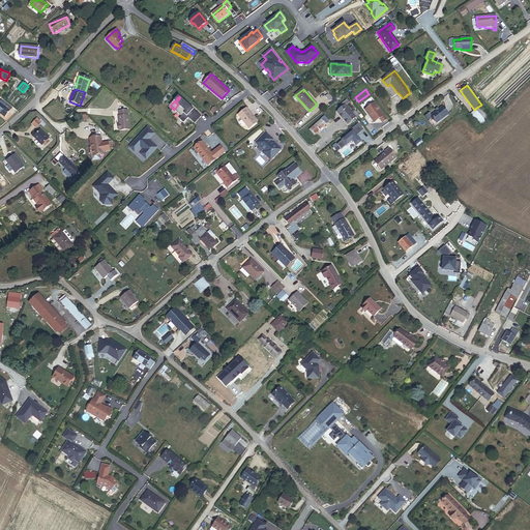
[(202,117),(193,109),(192,111),(189,109),(190,107),(180,97),(176,102),(178,105),(174,110),(182,117),(180,120),(184,124),(189,119),(196,124),(202,117)]
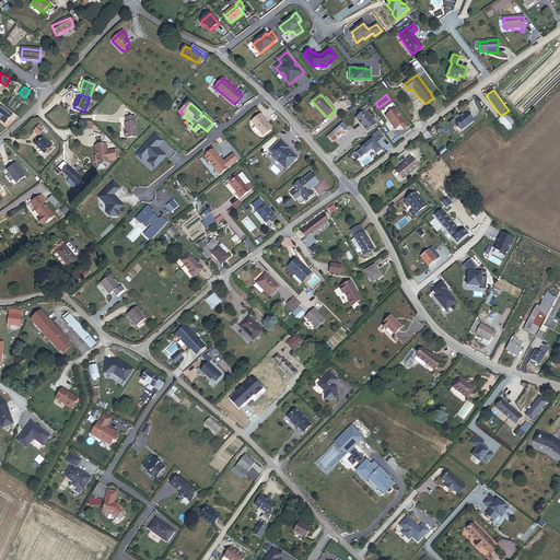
[(0,119),(4,124),(12,115),(2,106),(0,108),(0,119)]
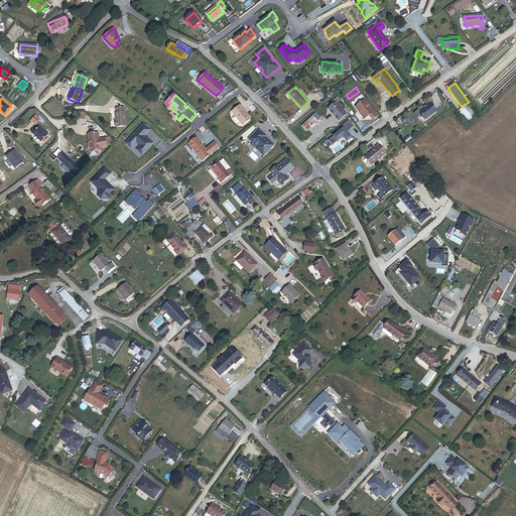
[(333,106),(337,103),(341,100),(339,98),(331,104),(333,106)]
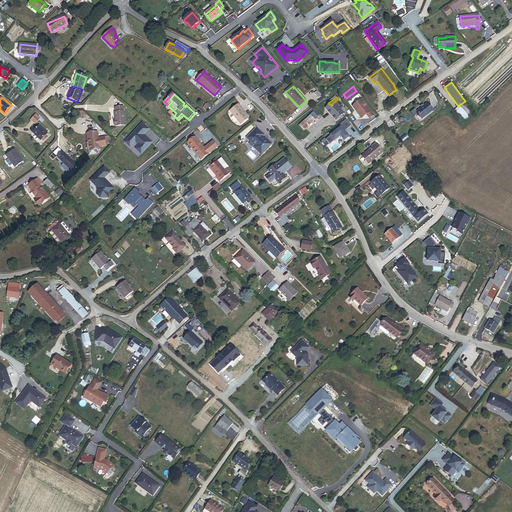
[(374,115),(362,99),(353,107),(362,118),(367,114),(370,118),(374,115)]
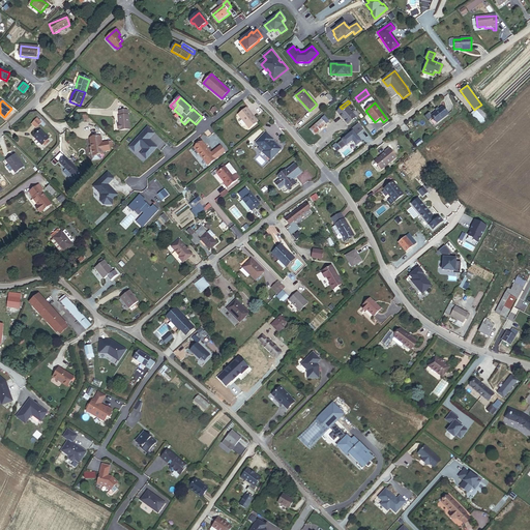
[(356,118),(353,114),(346,106),(342,109),(337,113),(348,125),(356,118)]
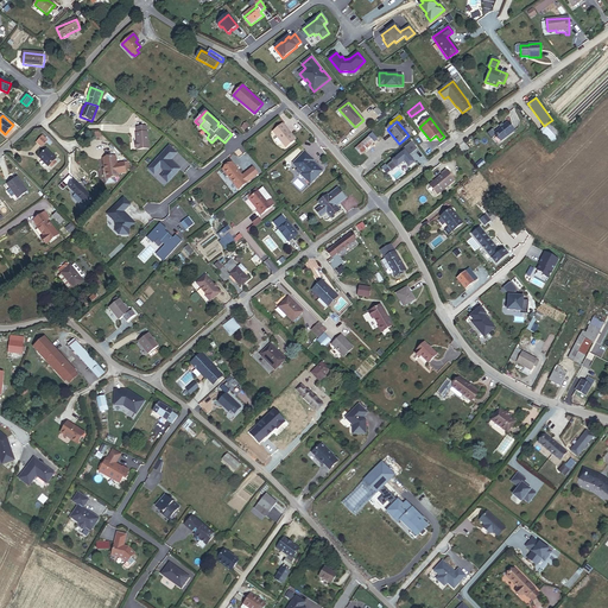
[(501,141),(515,131),(508,122),(495,133),(501,141)]
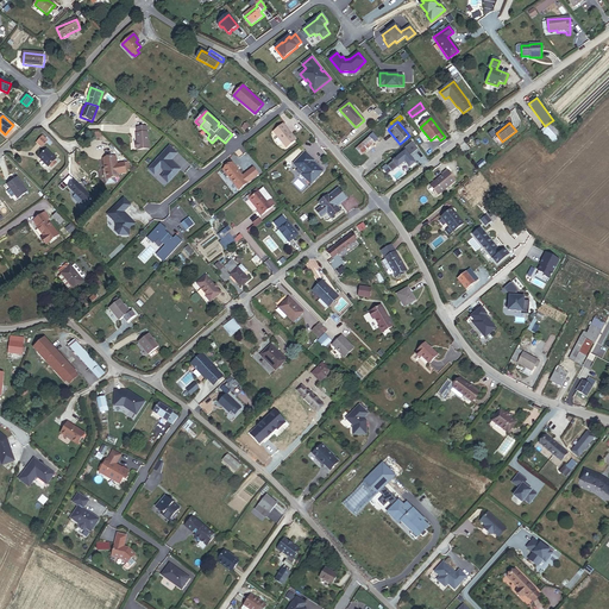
[(563,137),(550,123),(545,126),(538,133),(552,148),(563,137)]
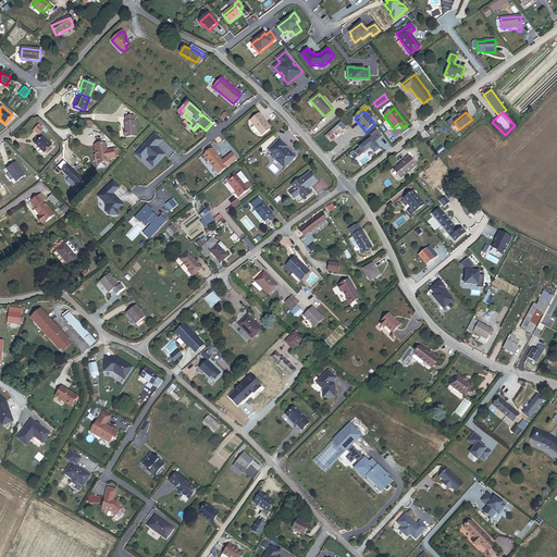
[(265,124),(262,119),(260,114),(250,122),(262,135),(271,128),(267,123),(265,124)]
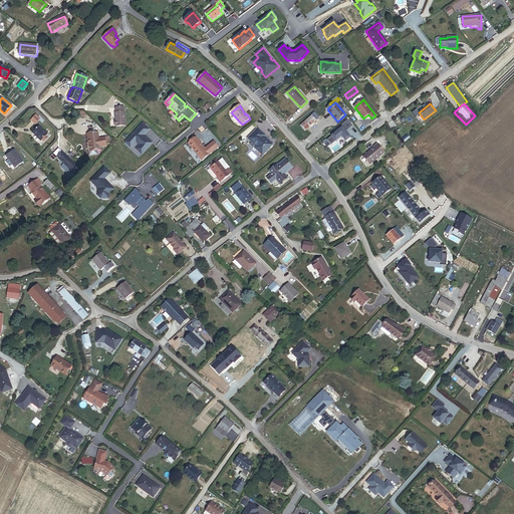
[(125,125),(124,112),(123,112),(123,106),(115,107),(115,112),(114,112),(115,120),(114,120),(115,126),(125,125)]
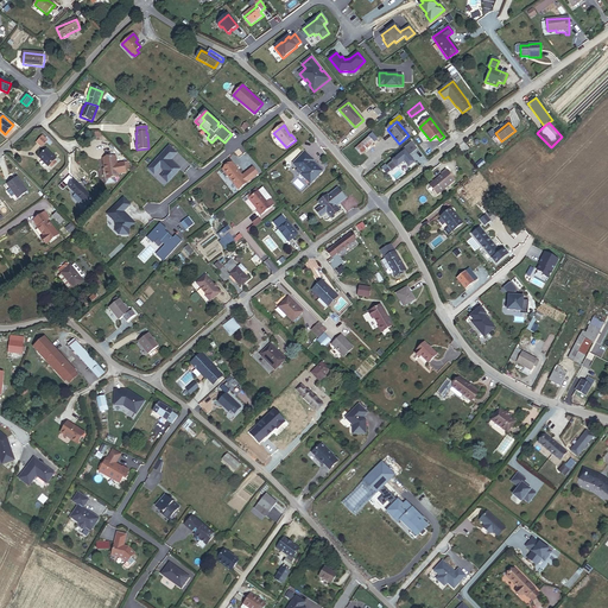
[(42,147),(46,143),(50,145),(54,141),(50,138),(48,140),(43,137),(37,143),(42,147)]
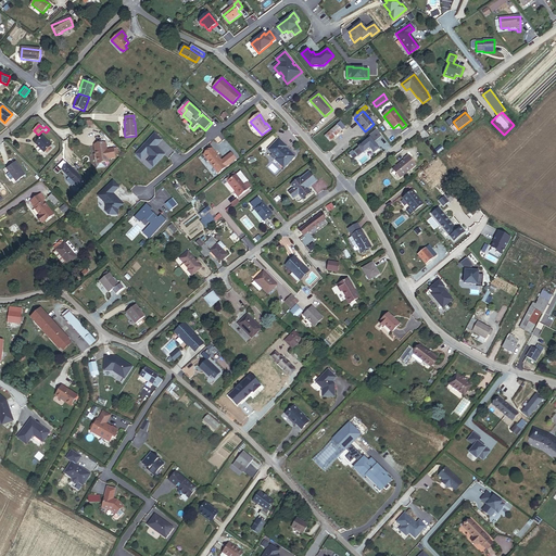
[(325,137),(329,142),(342,131),(338,126),(325,137)]
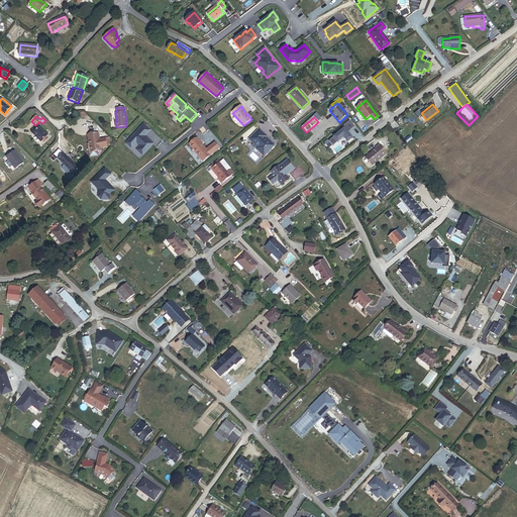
[(344,128),(329,141),(333,145),(343,137),(347,142),(352,138),(347,132),(354,126),(349,120),(342,126),(344,128)]
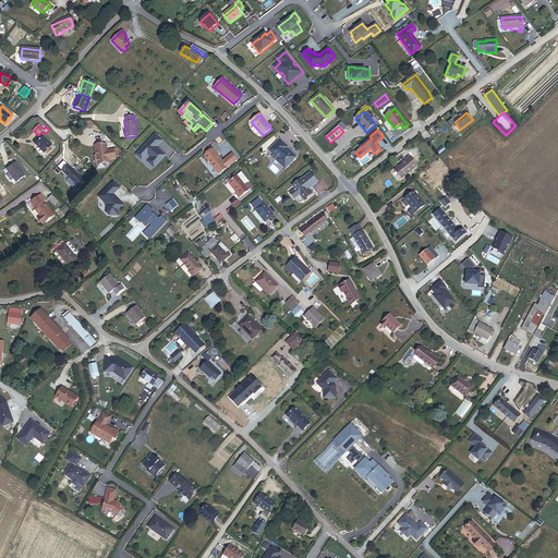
[(161,152),(161,153),(160,152),(160,150),(157,147),(162,141),(156,134),(136,155),(142,160),(147,154),(150,156),(150,159),(148,162),(154,168),(166,156),(161,152)]
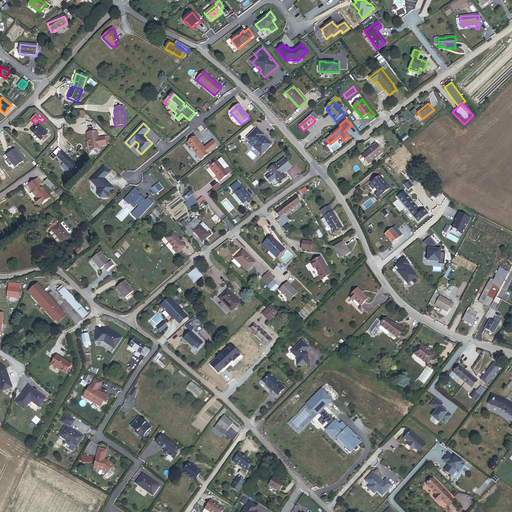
[(47,136),(48,134),(39,126),(33,133),(41,141),(42,140),(43,141),(48,137),(47,136)]
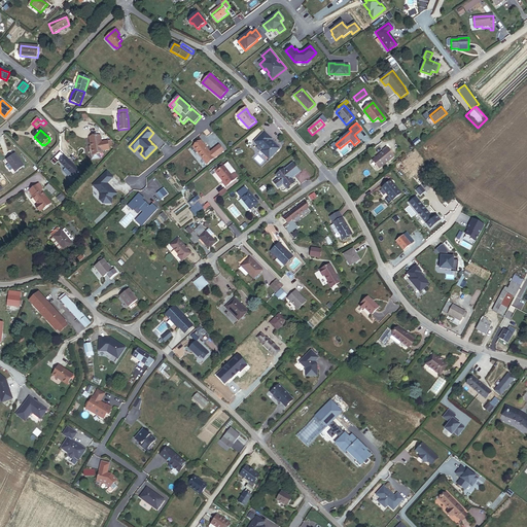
[(280,148),(271,140),(269,138),(270,137),(265,132),(254,142),(262,149),(260,151),(269,160),(280,148)]
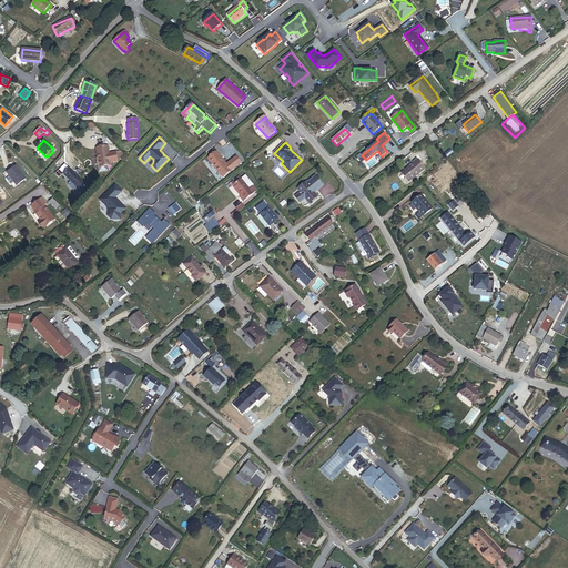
[(99,172),(108,171),(107,165),(111,165),(110,163),(118,162),(115,152),(109,153),(108,146),(97,149),(98,159),(99,168),(98,168),(99,172)]
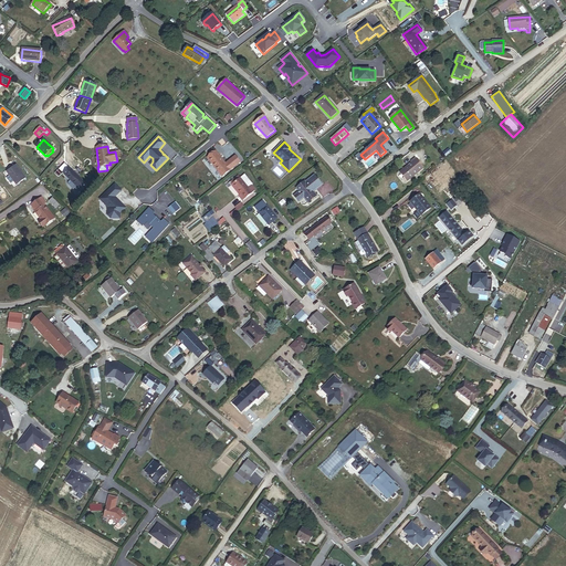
[(231,170),(217,152),(208,158),(222,177),(231,170)]
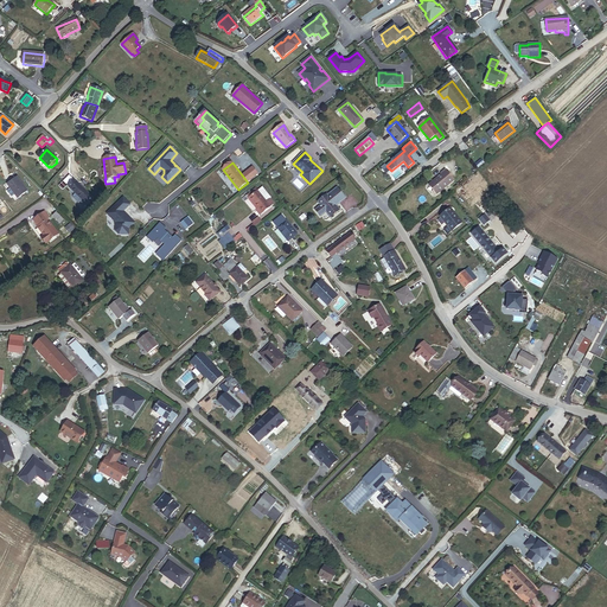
[(454,180),(445,170),(441,173),(441,174),(429,185),(436,195),(454,180)]
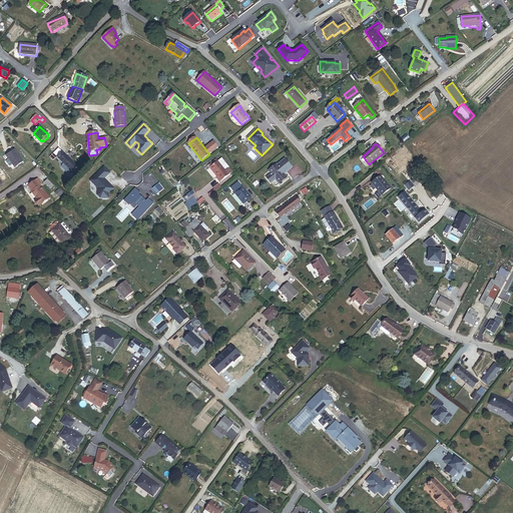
[(15,168),(23,162),(15,150),(6,157),(15,168)]
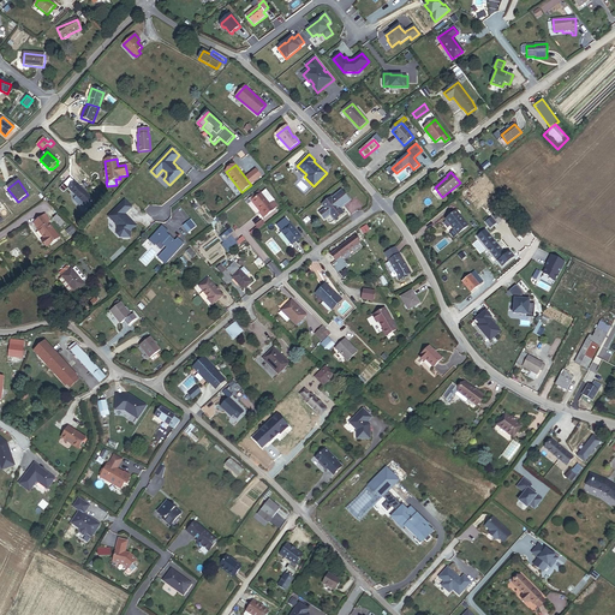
[(69,189),(77,197),(75,199),(75,201),(81,207),(84,203),(89,208),(95,202),(75,183),(69,189)]
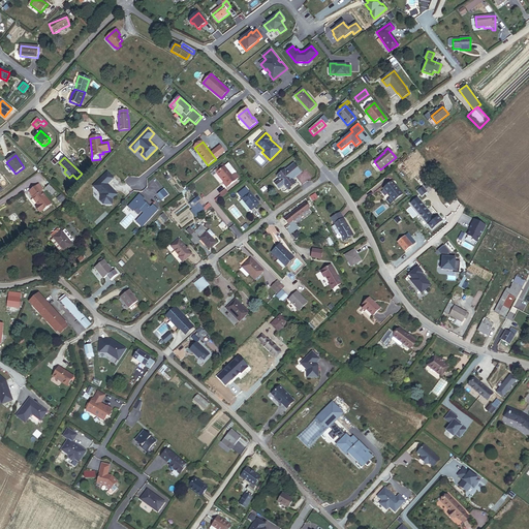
[(301,173),(293,164),(286,170),(285,169),(277,176),(280,180),(275,183),(279,188),(284,185),(287,189),(296,183),(293,179),(291,178),(294,176),(296,178),(301,173)]
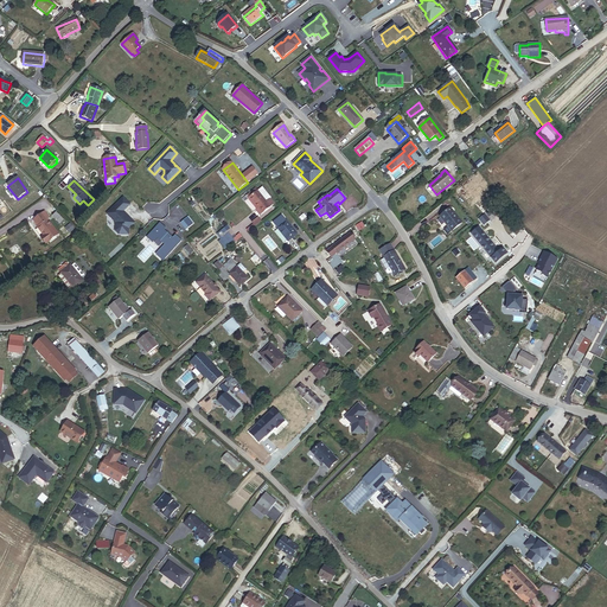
[(274,204),(269,199),(267,202),(257,191),(248,198),(257,209),(256,210),(260,215),(274,204)]
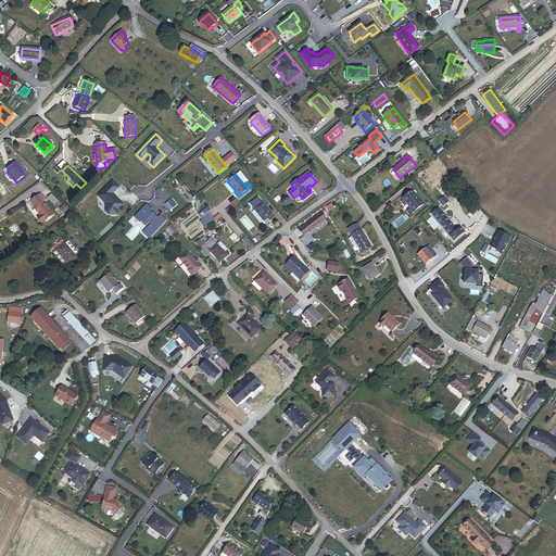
[(106,212),(110,215),(118,215),(118,210),(124,205),(119,201),(119,202),(117,200),(117,199),(113,194),(119,188),(113,181),(98,197),(106,204),(106,212)]
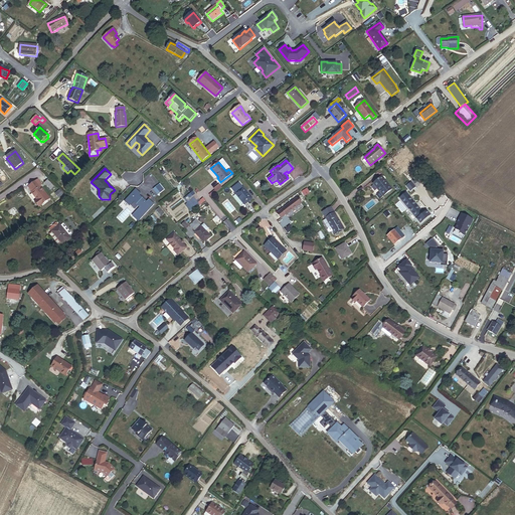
[(383,197),(392,190),(382,177),(373,184),(380,193),(376,195),(378,197),(380,198),(382,196),(383,197)]
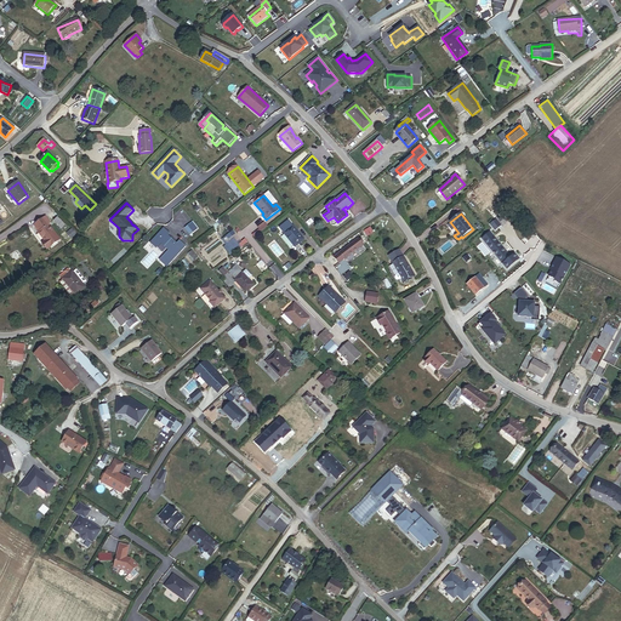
[(61,240),(50,224),(53,221),(49,215),(34,226),(45,241),(43,244),(46,250),(61,240)]
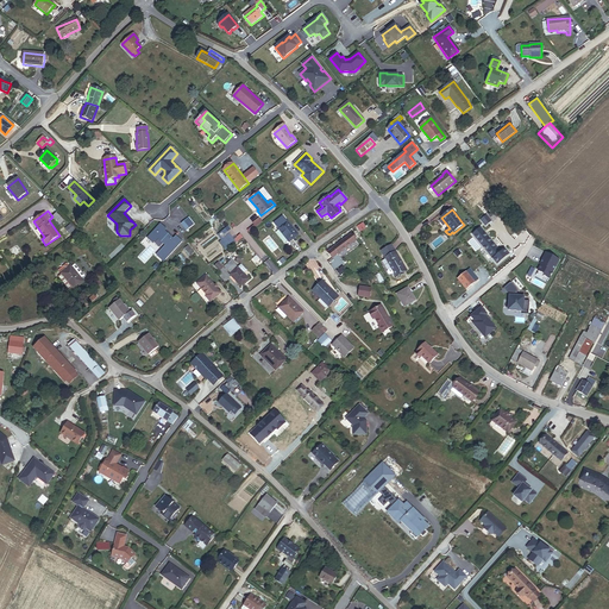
[(189,217),(182,224),(188,231),(195,224),(189,217)]
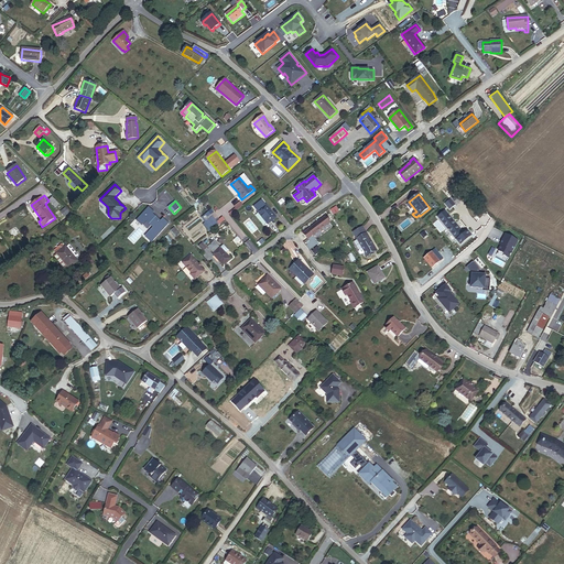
[(269,225),(277,218),(267,206),(258,213),(269,225)]
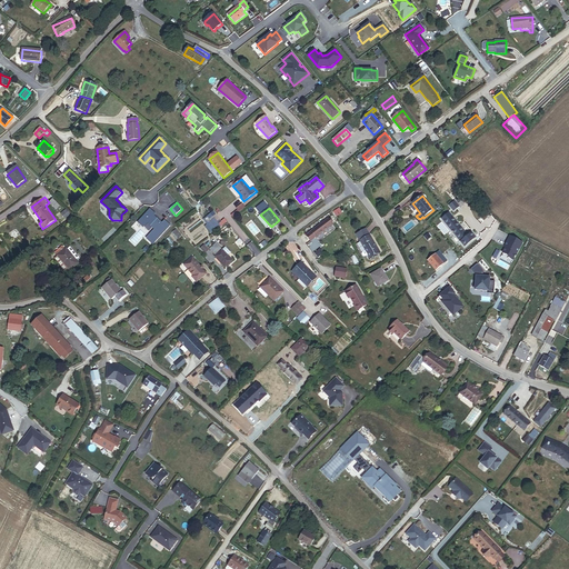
[(163,223),(155,216),(156,213),(151,209),(138,222),(143,227),(148,222),(157,230),(148,239),(153,245),(171,226),(166,221),(163,223)]
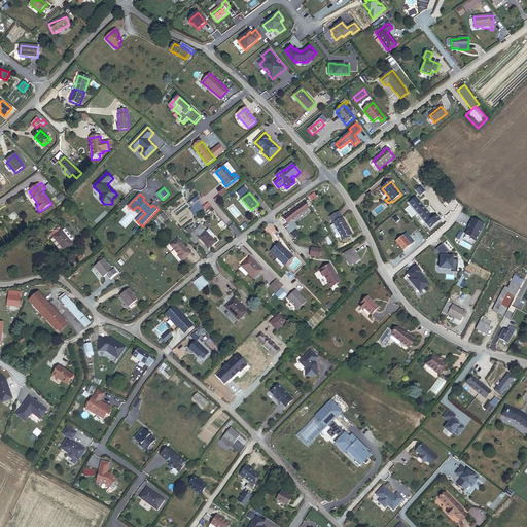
[(66,200),(62,195),(54,201),(58,206),(66,200)]
